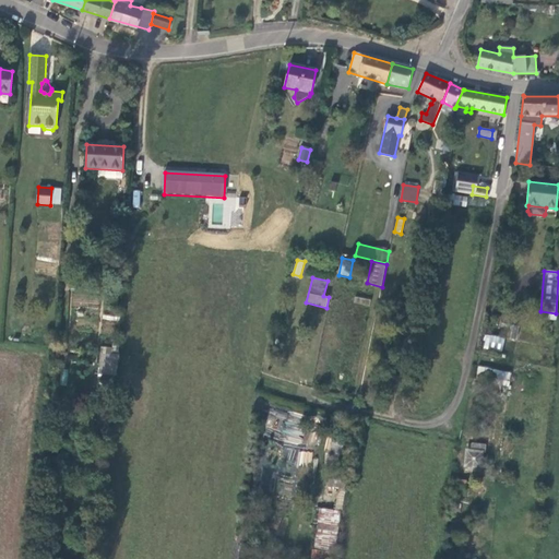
[(116,301),(117,293),(105,292),(104,300),(116,301)]
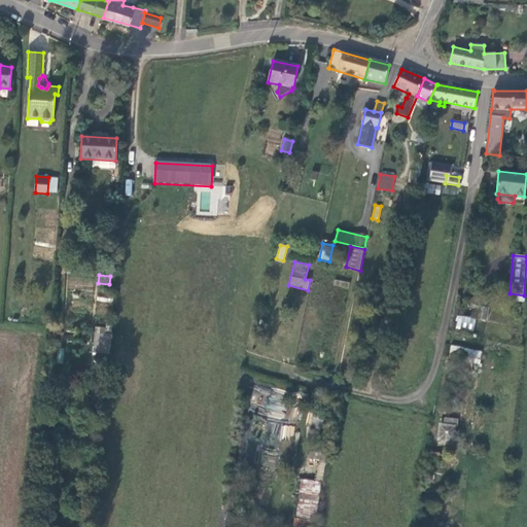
[(473,330),(476,319),(462,316),(460,327),(473,330)]
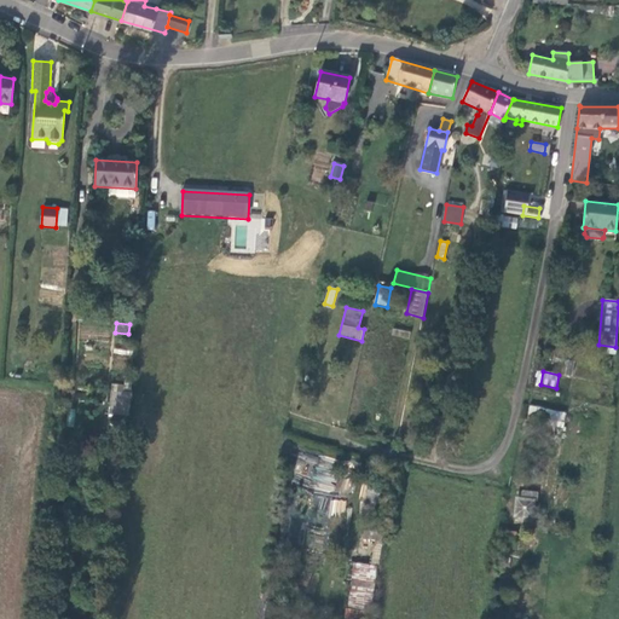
[(123,400),(125,393),(111,391),(110,406),(131,409),(131,401),(123,400)]
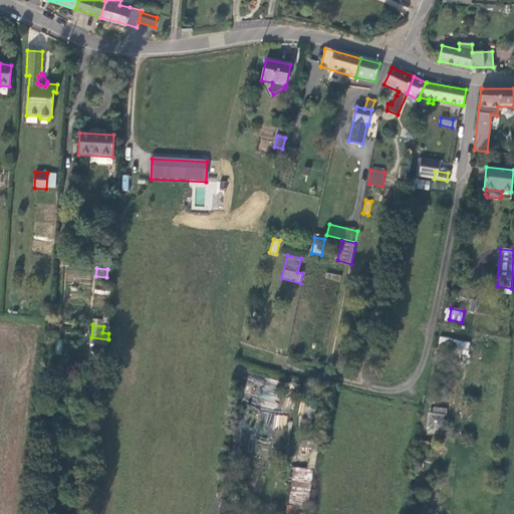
[(467,350),(469,343),(442,337),(439,349),(454,352),(464,354),(465,350),(467,350)]
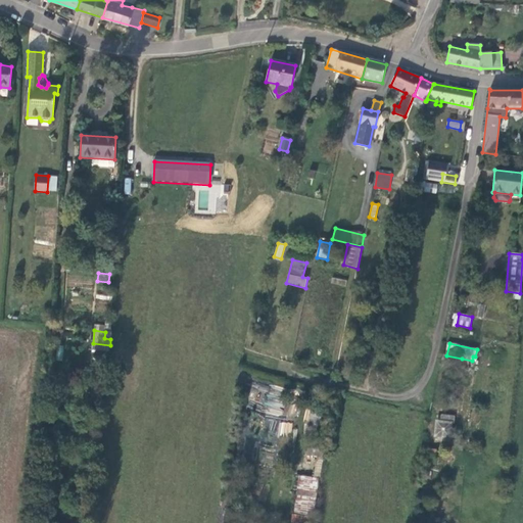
[(454,424),(455,416),(441,415),(440,423),(450,424),(454,424)]
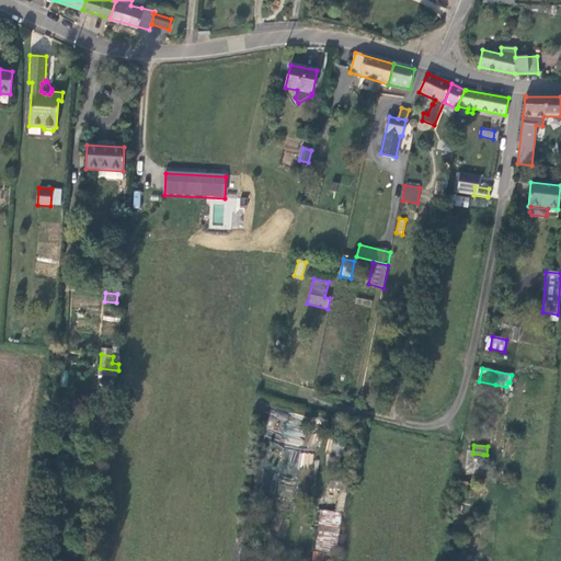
[(312,467),(313,454),(300,453),(298,466),(312,467)]
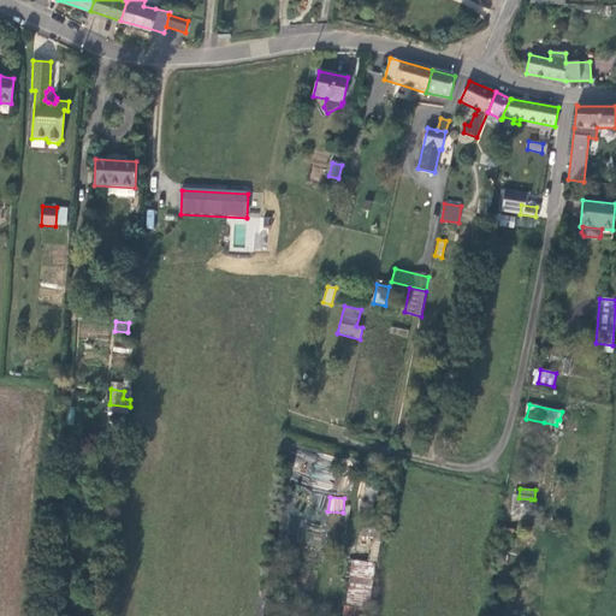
[(528,514),(531,499),(519,498),(515,497),(514,513),(528,514)]
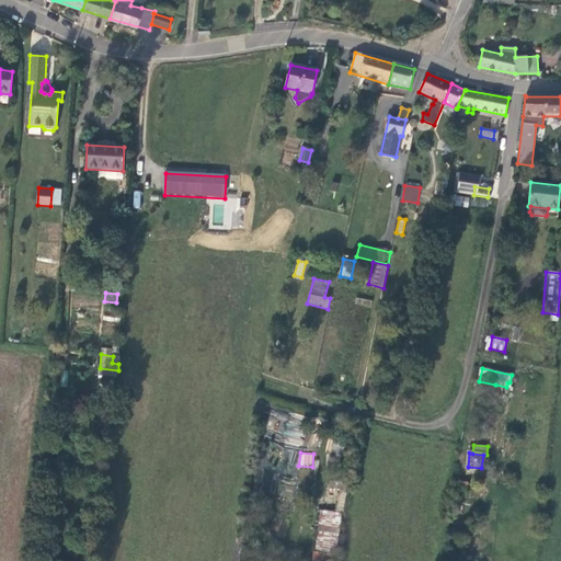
[(466,496),(468,483),(459,482),(457,495),(466,496)]
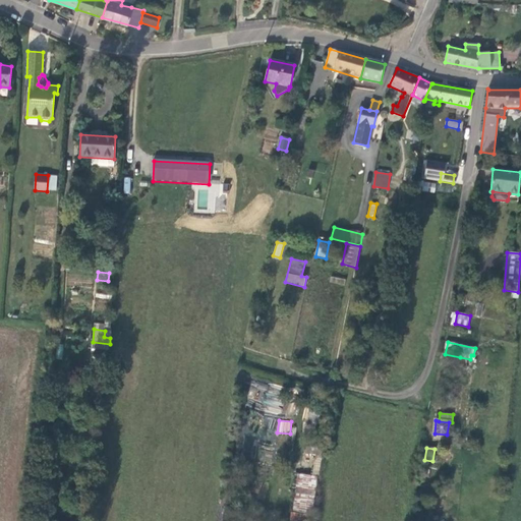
[(310,513),(315,477),(299,475),(295,511),(310,513)]
